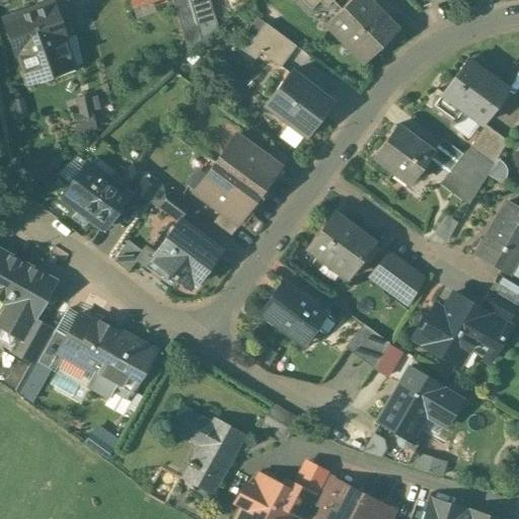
[(64,0),(52,5),(64,39),(75,34),(67,0),(64,0)]
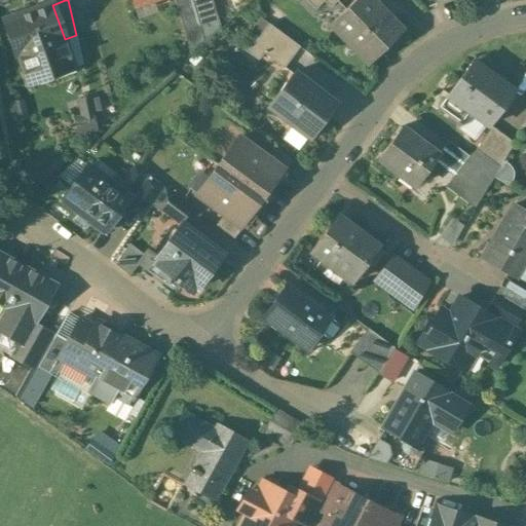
[(190,0),(173,0),(183,32),(198,28),(190,0)]
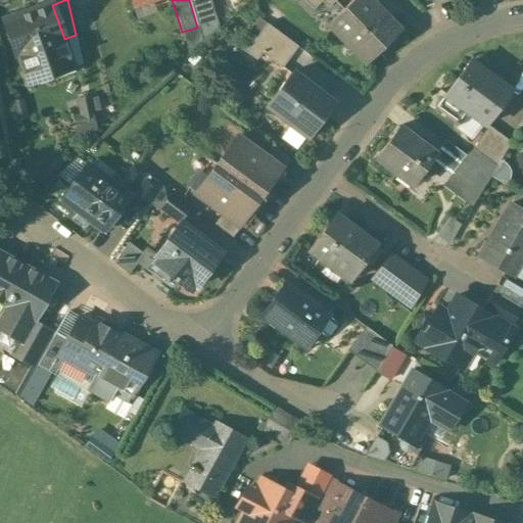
[(219,28),(209,0),(189,0),(197,28),(202,43),(219,28)]
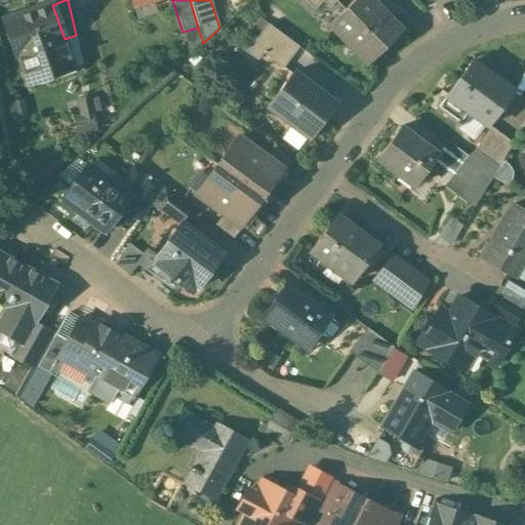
[(400,30),(370,0),(352,0),(328,25),(366,64),(400,30)]
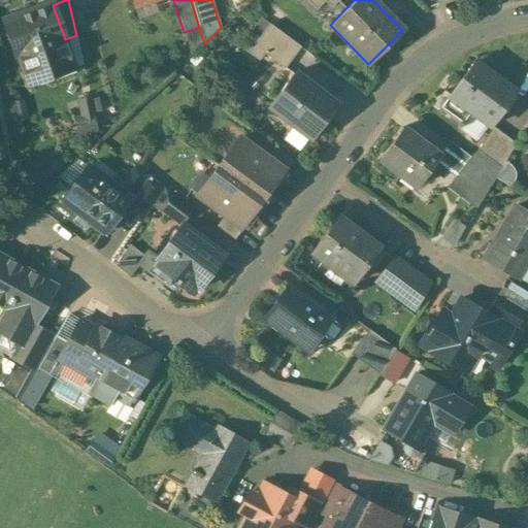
[(53,4),(30,12),(29,10),(3,20),(15,55),(18,55),(23,72),(68,56),(63,40),(65,39),(53,5),(53,4)]
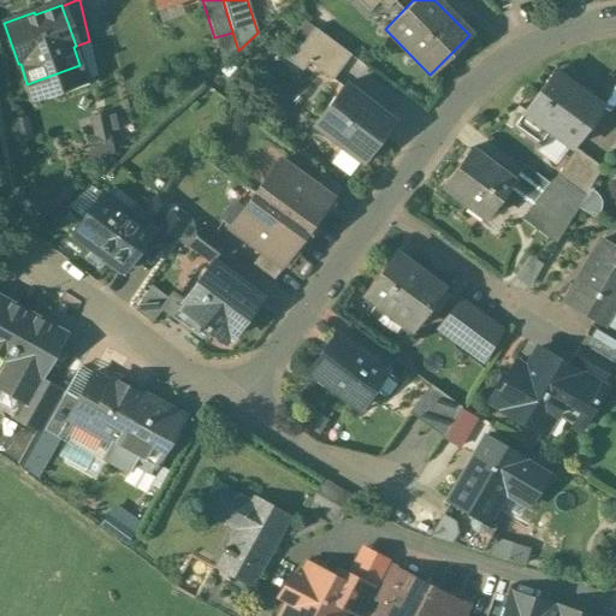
[(349,54),(313,28),(298,46),(308,53),(303,60),(331,81),(349,54)]
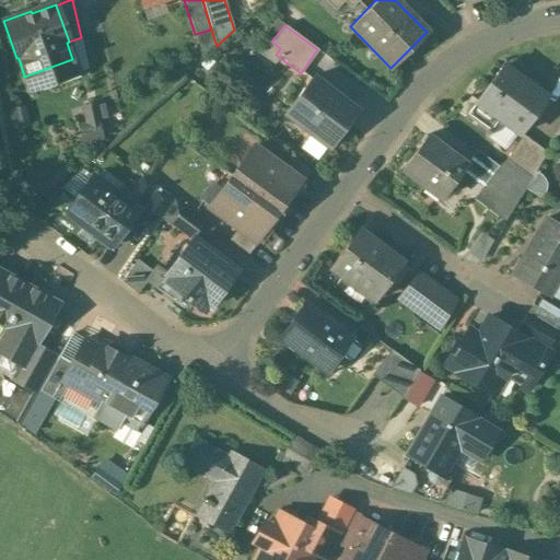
[(211,30),(195,34),(201,58),(217,46),(211,30)]
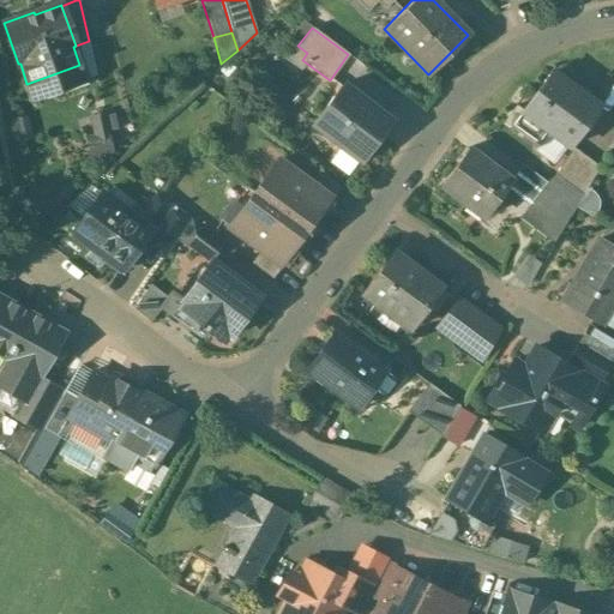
[(567,84),(551,71),(522,110),(521,112),(547,131),(569,146),(597,108),(566,86),(567,84)]
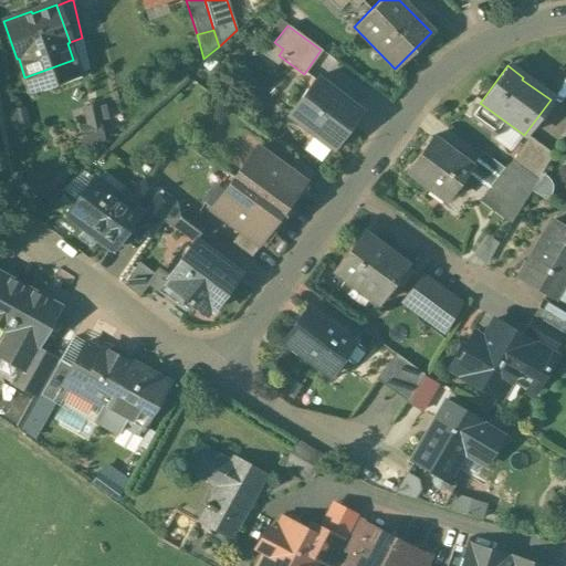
[(315,77),(286,115),(305,128),(306,126),(332,145),(331,147),(332,148),(359,111),(315,77)]
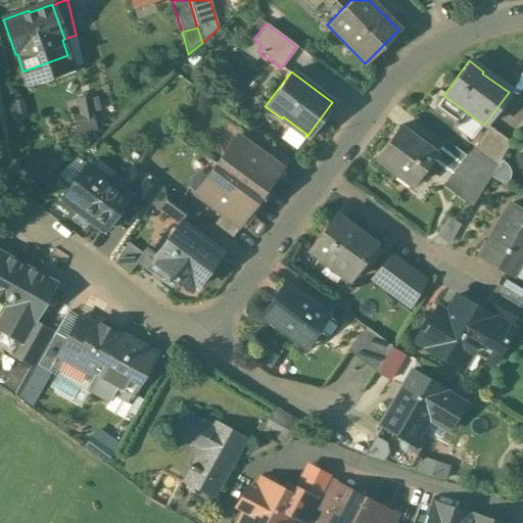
[(466,111),(443,95),(444,94),(438,90),(428,103),(453,122),(452,125),(455,127),(466,111)]
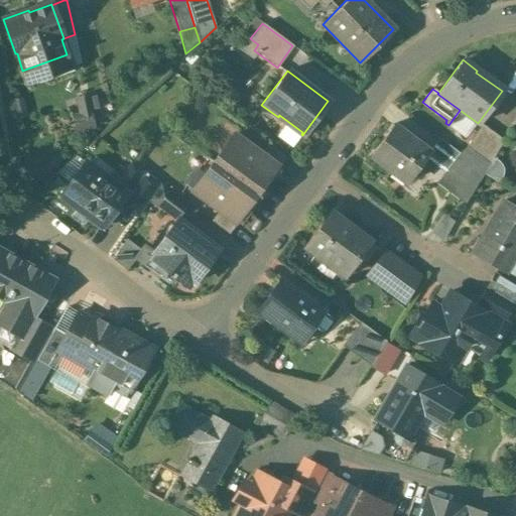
[(91,113),(74,116),(77,130),(94,126),(91,113)]
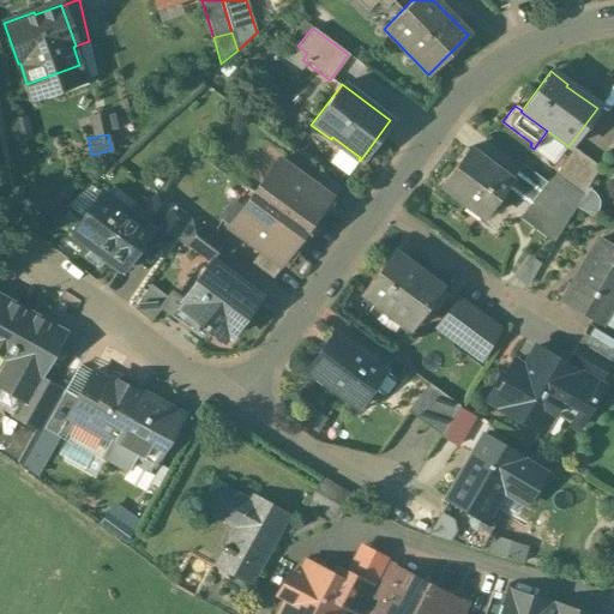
[(360,157),(332,137),(331,139),(341,146),(330,161),(348,174),(359,160),(360,157)]
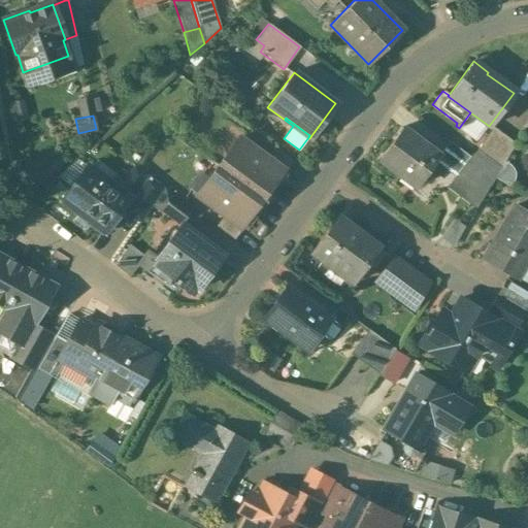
[(424,123),(417,133),(439,150),(448,139),(424,123)]
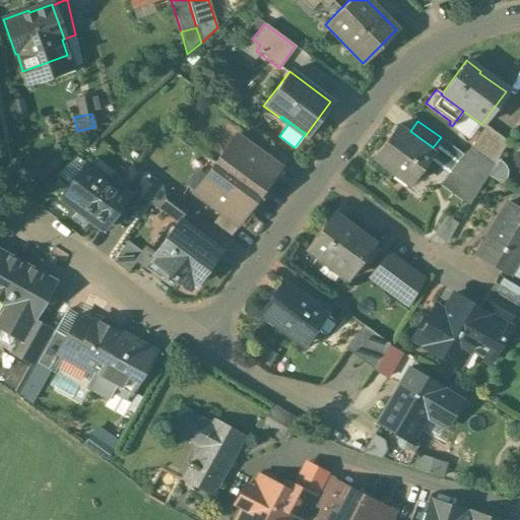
[(432,153),(395,126),(373,157),(408,184),(432,153)]
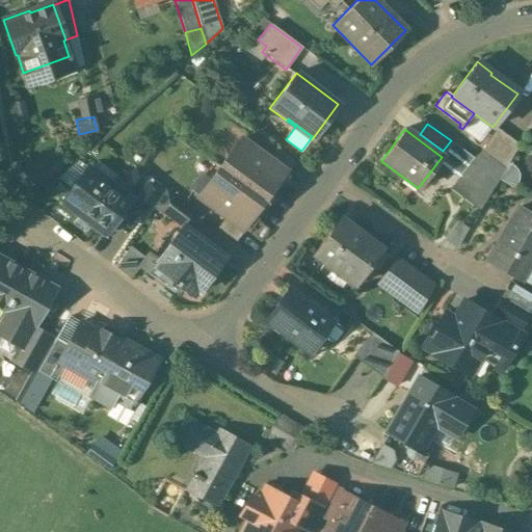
[(498,129),(481,152),(473,159),(499,179),(505,169),(520,144),(498,129)]
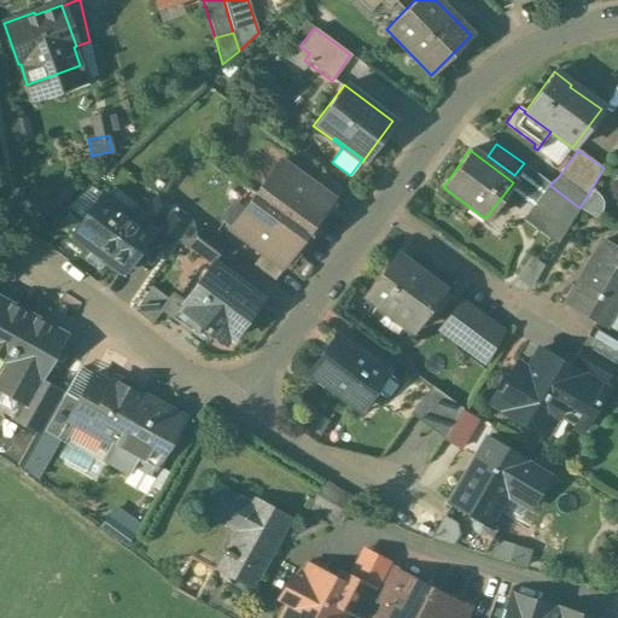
[(278,161),(229,227),(262,251),(280,264),(281,263),(292,250),(295,251),(320,216),(318,214),(328,200),(328,199),(310,185),(278,161)]
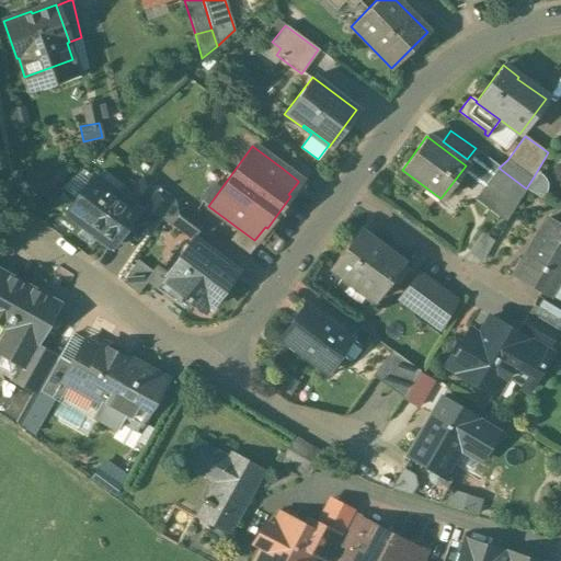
[(310,171),(290,157),(282,168),(298,181),(298,182),(300,184),(310,171)]
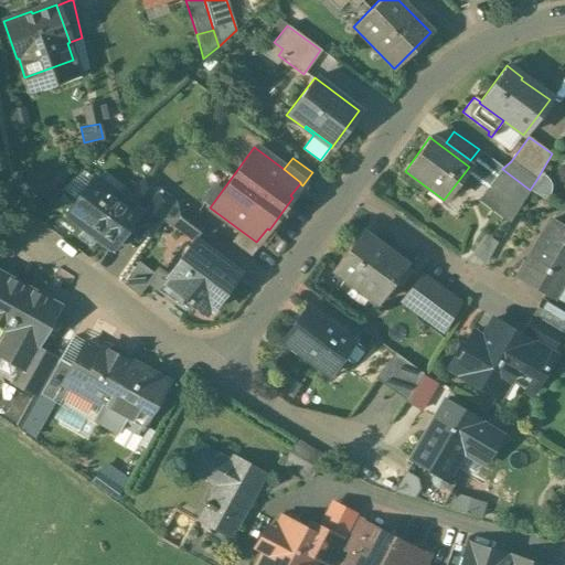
[(502,169),(479,201),(509,223),(530,190),(502,169)]
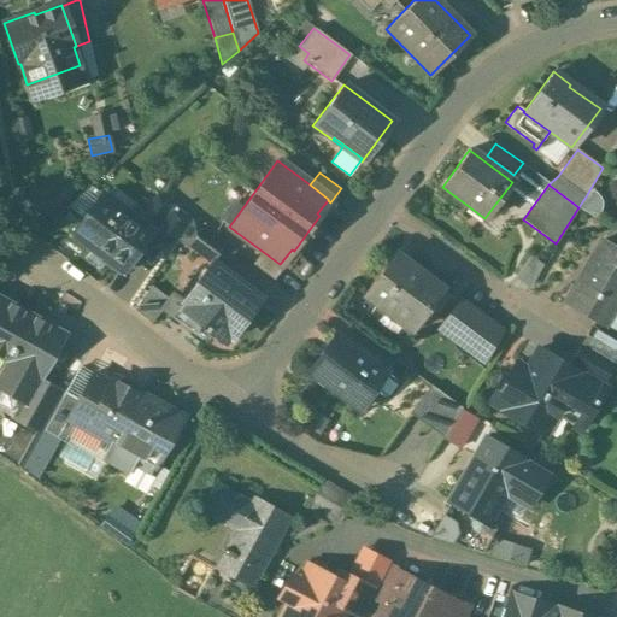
[(139,222),(100,193),(71,234),(90,248),(92,247),(122,269),(121,270),(122,271),(151,233),(152,231),(139,222)]
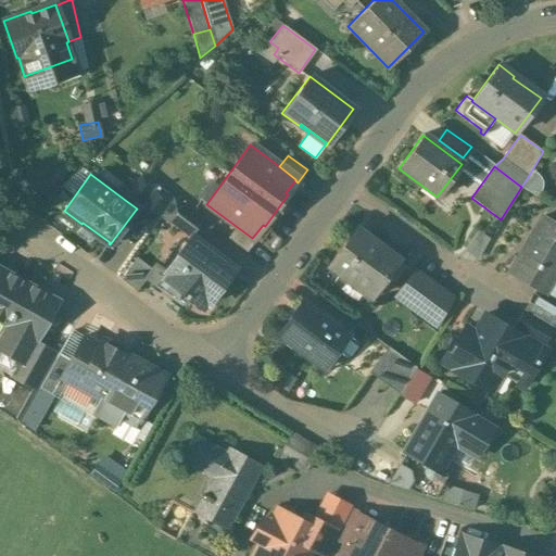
[(142,175),(125,200),(137,209),(136,210),(139,213),(159,187),(142,175)]
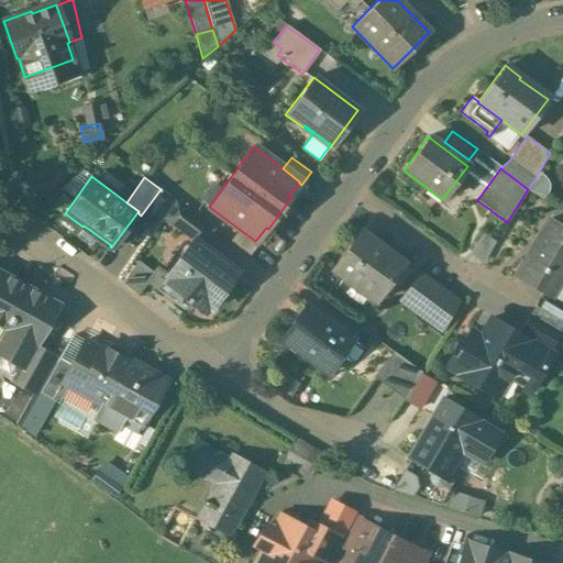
[(161,189),(141,216),(156,227),(162,219),(175,200),(161,189)]
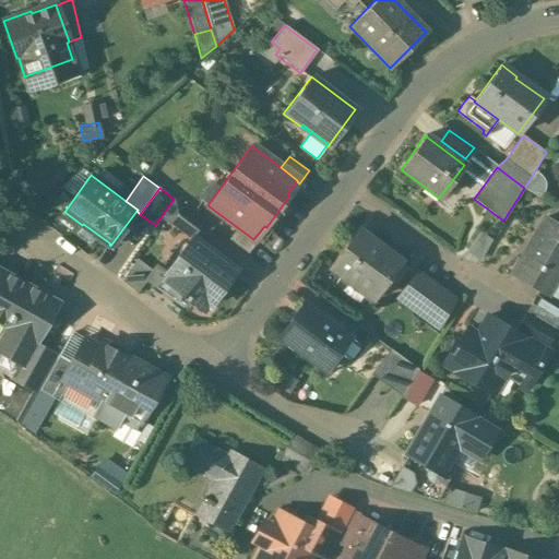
[(195,215),(174,199),(161,217),(182,234),(195,215)]
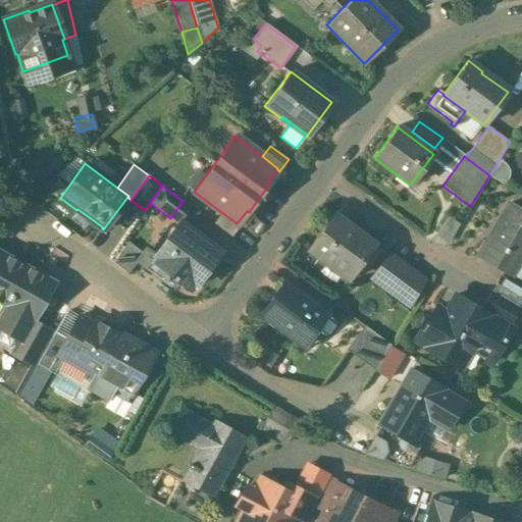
[(521,211),(509,203),(477,256),(511,275),(521,255),(521,211)]
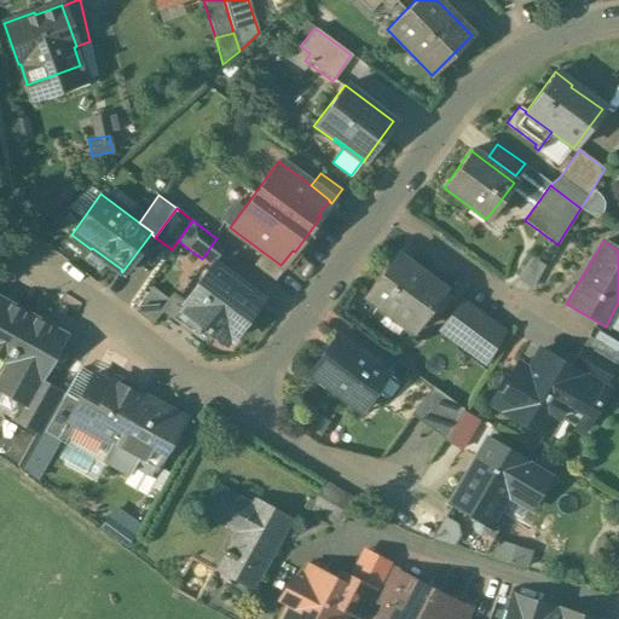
[(281,265),(262,252),(253,265),(273,281),(284,266),(282,264),(281,265)]
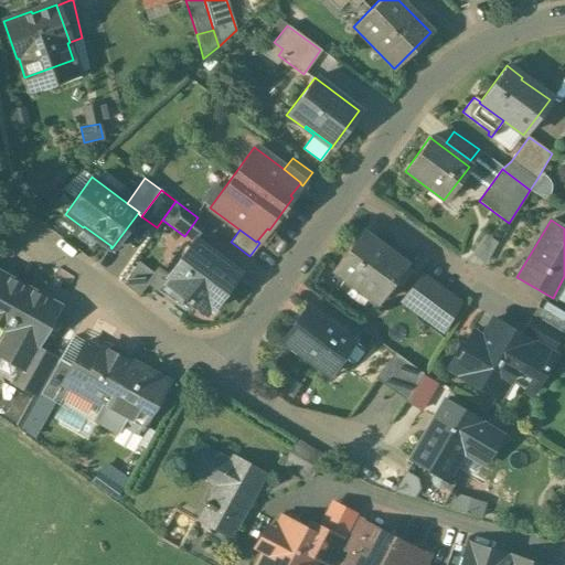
[(405,265),(361,232),(332,269),(376,302),(405,265)]
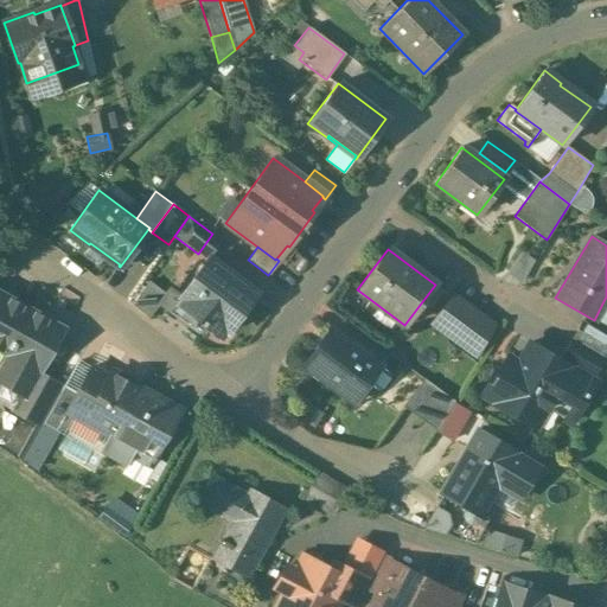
[(225,272),(208,259),(178,298),(225,333),(255,294),(254,293),(253,294),(224,273),(225,272)]
